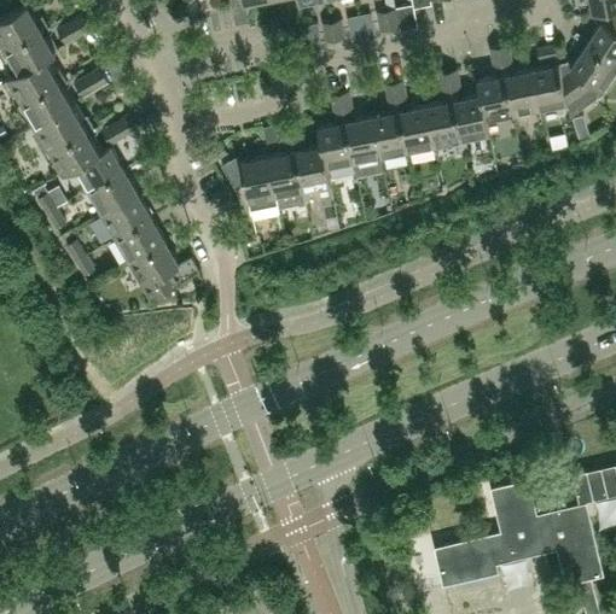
[(615,0),(588,0),(592,16),(605,12),(615,10),(615,0)]
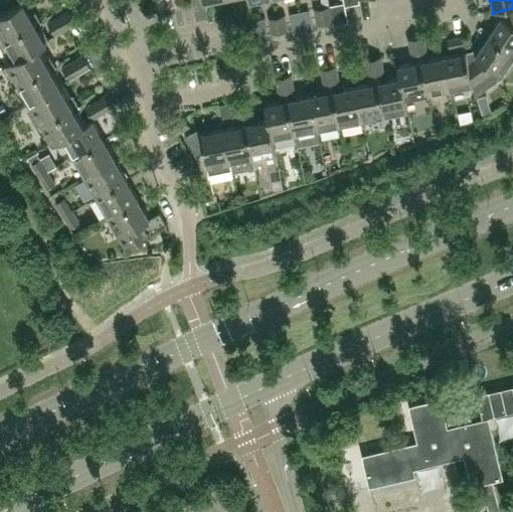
[(44,42),(22,4),(21,3),(0,14),(0,37),(13,60),(44,42)]
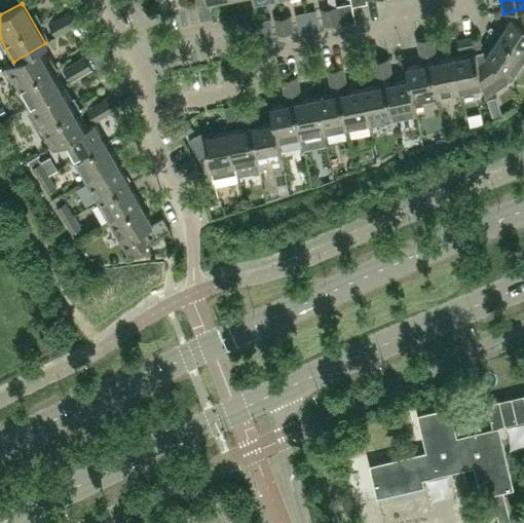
[(523,8),(515,10),(503,13),(504,20),(509,23),(497,40),(523,58),(523,8)]
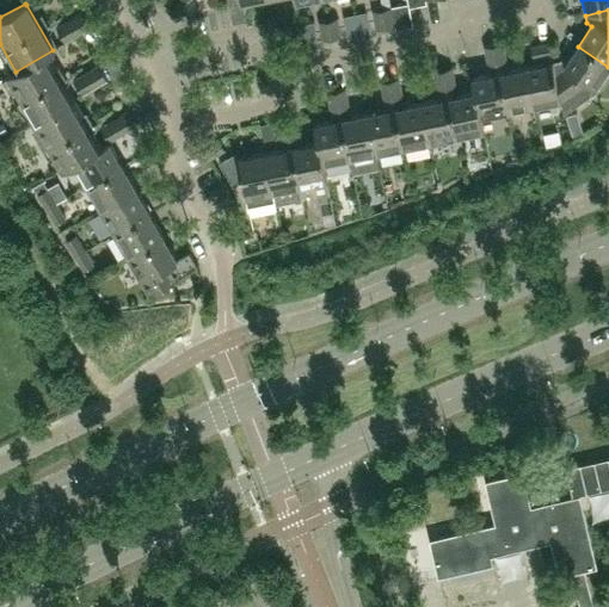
[(394,29),(391,11),(380,13),(385,31),(394,29)]
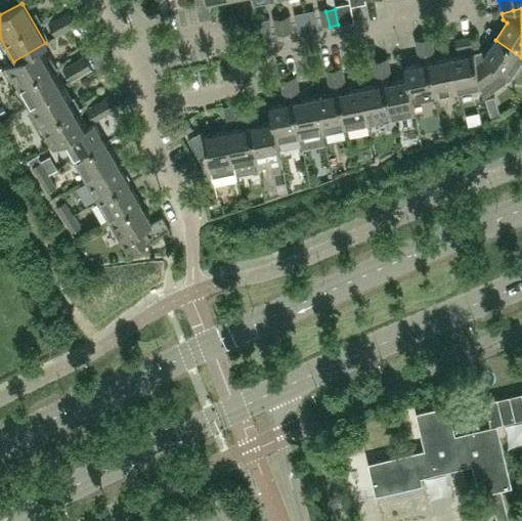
[(330,27),(325,11),(317,12),(321,28),(330,27)]
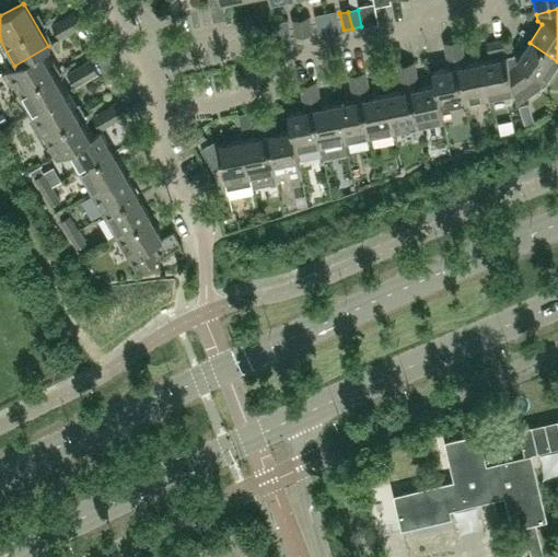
[(81,28),(78,22),(73,14),(50,27),(59,42),(81,28)]
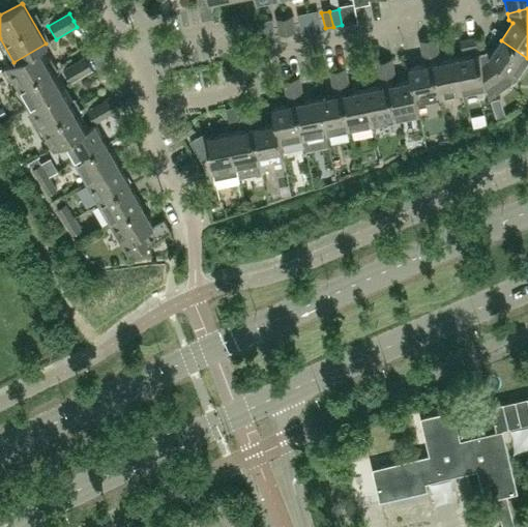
[(248,33),(245,19),(235,21),(235,22),(238,35),(248,33)]
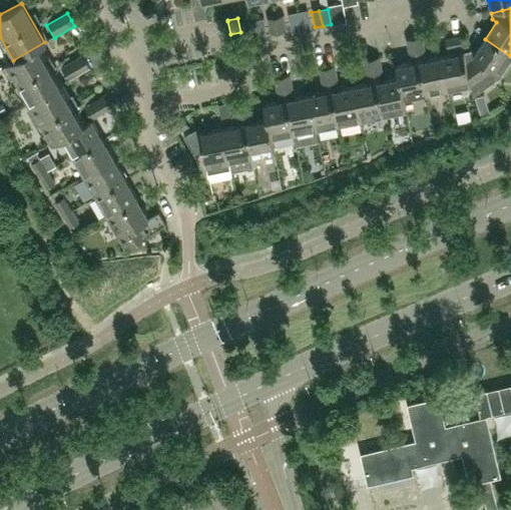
[(286,33),(283,18),(275,19),(278,35),(286,33)]
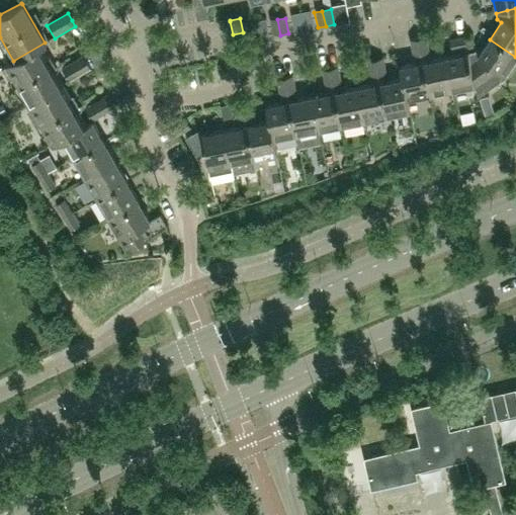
[(280,35),(277,19),(269,21),(272,36),(280,35)]
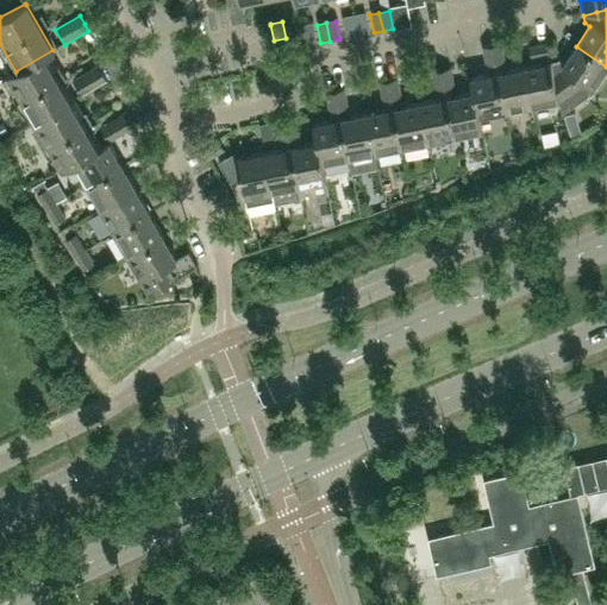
[(504,64),(502,55),(500,46),(489,48),(494,65),(504,64)]
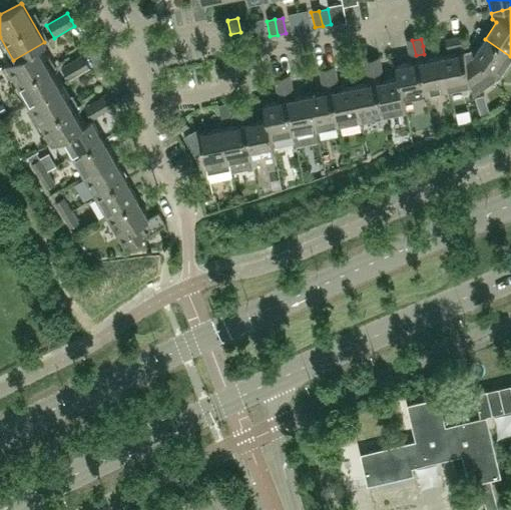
[(461,49),(459,39),(444,42),(446,52),(461,49)]
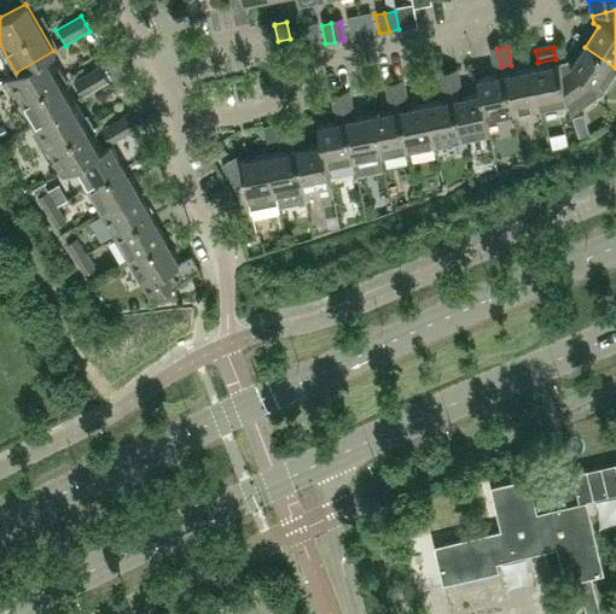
[(571,65),(565,62),(563,65),(557,66),(559,80),(565,106),(565,109),(568,120),(604,94),(615,77),(615,68),(585,47),(571,65)]
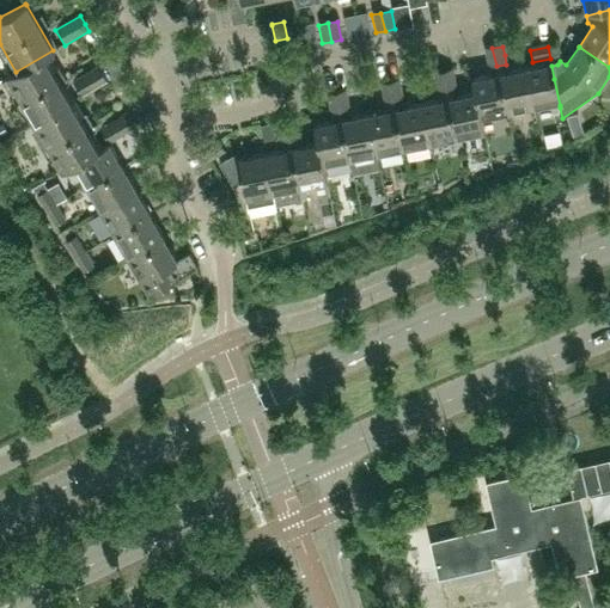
[(496,66),(492,48),(482,50),(486,68),(496,66)]
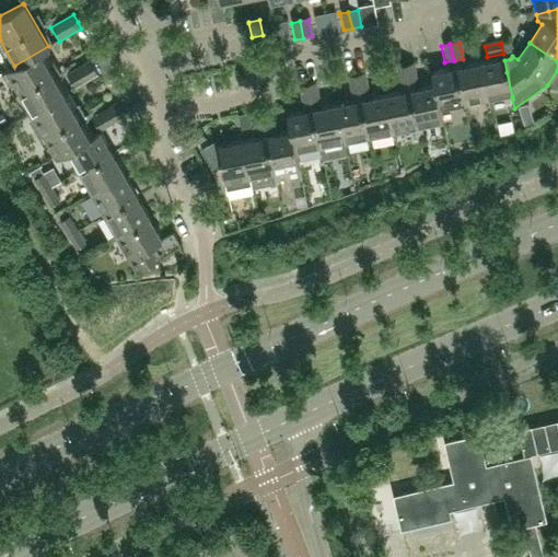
[(65,94),(41,53),(53,46),(51,45),(48,46),(14,66),(3,72),(4,73),(7,72),(31,114),(65,94)]
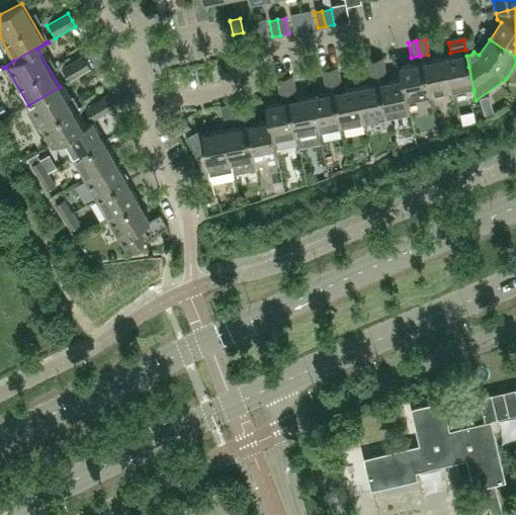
[(474,89),(468,67),(466,56),(443,61),(450,96),(474,91),(474,89)]
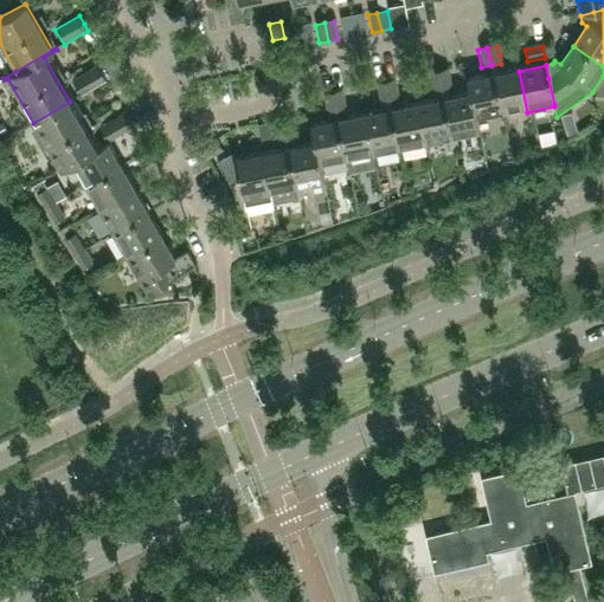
[(105,84),(101,76),(96,69),(72,82),(81,97),(105,84)]
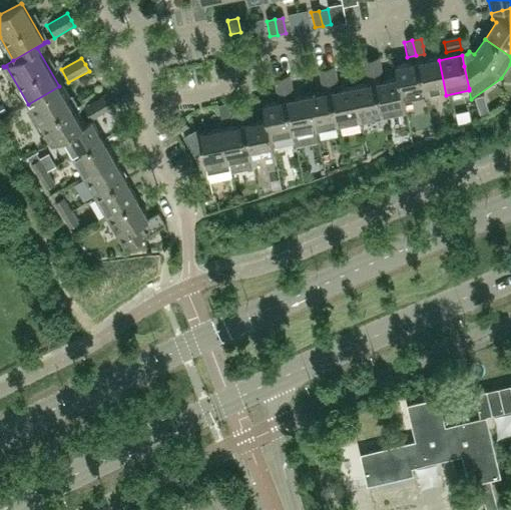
[(382,75),(379,60),(370,61),(374,77),(382,75)]
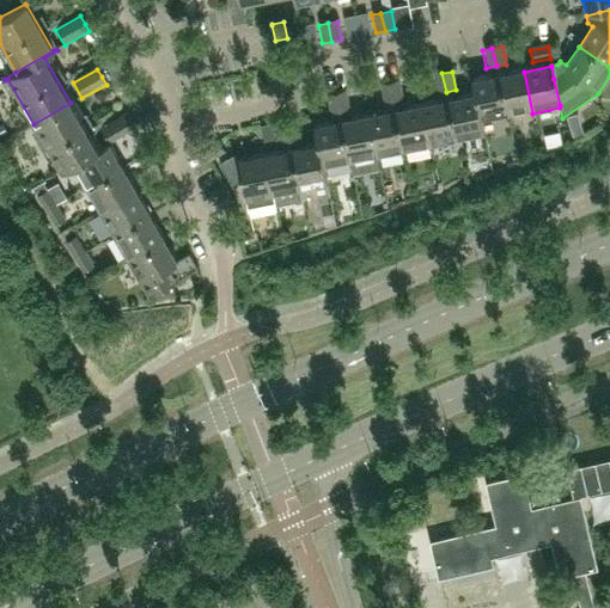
[(532,114),(524,72),(498,77),(506,118),(532,114)]
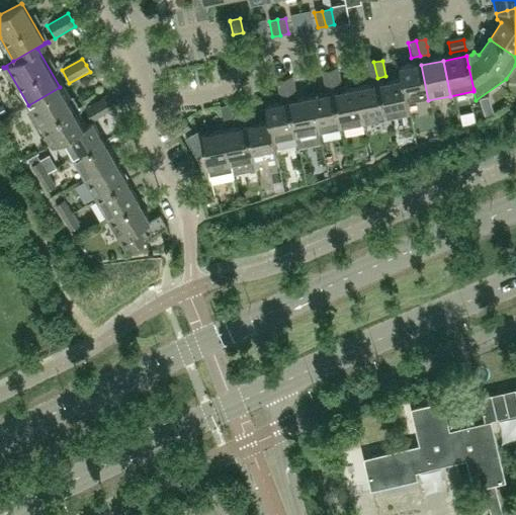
[(377,78),(373,62),(365,64),(368,79),(377,78)]
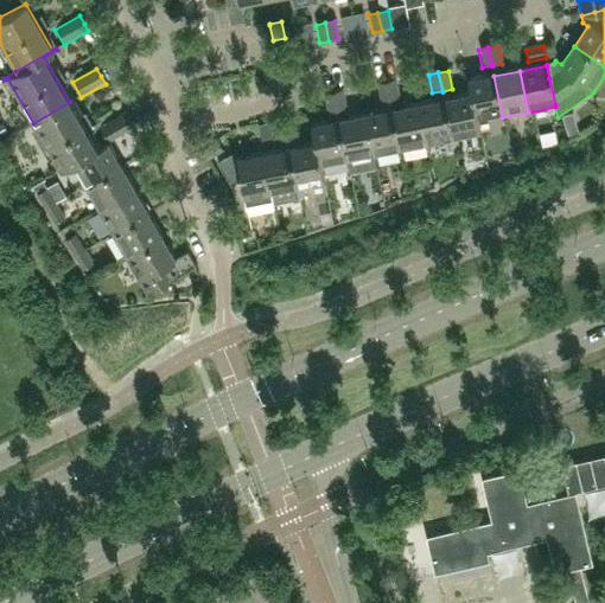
[(502,117),(494,76),(466,82),(469,95),(470,95),(476,123),(477,122),(502,117)]
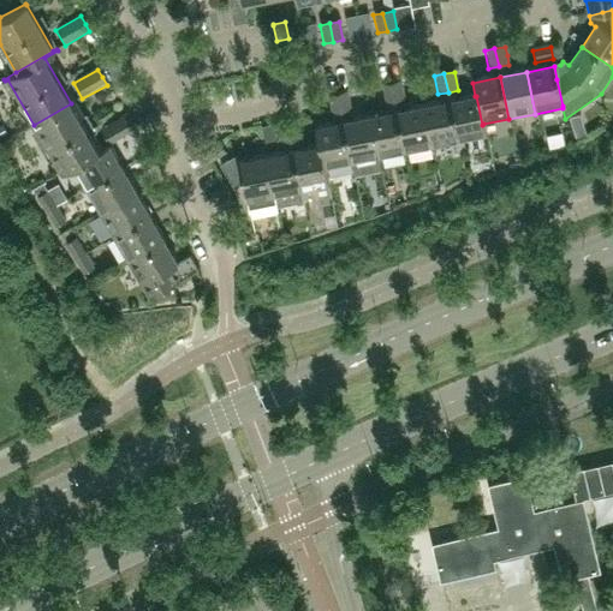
[(404,101),(400,82),(390,84),(394,102),(404,101)]
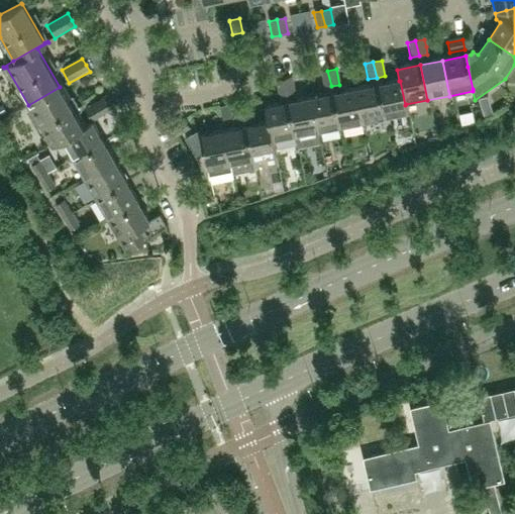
[(331,86),(327,71),(319,73),(322,88),(331,86)]
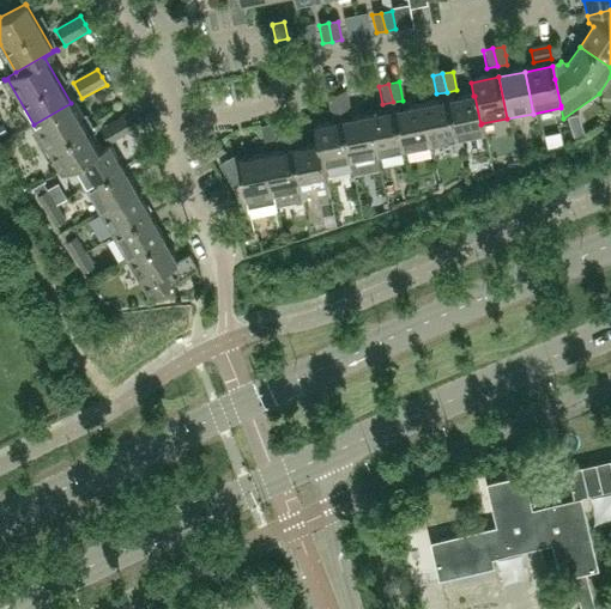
[(349,111),(345,92),(336,95),(339,113),(349,111)]
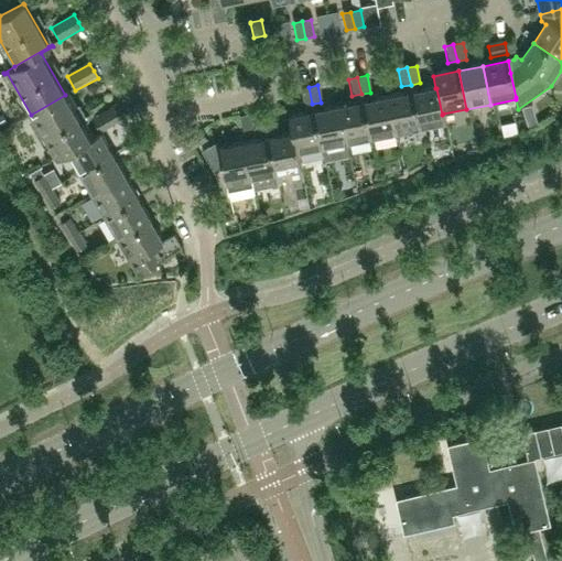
[(312,104),(309,87),(300,89),(303,106),(312,104)]
